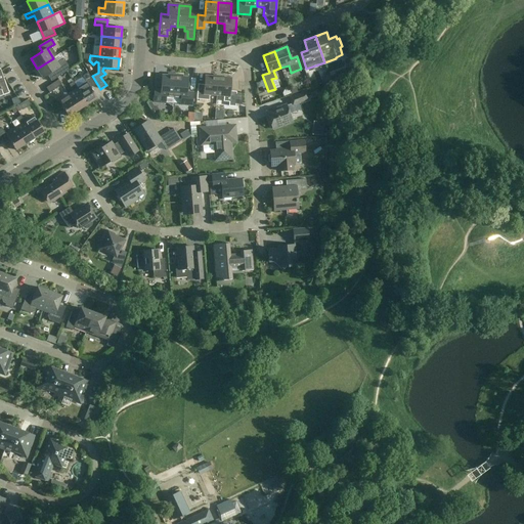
[(56,63),(53,58),(37,69),(43,78),(47,76),(51,81),(71,69),(63,58),(56,63)]
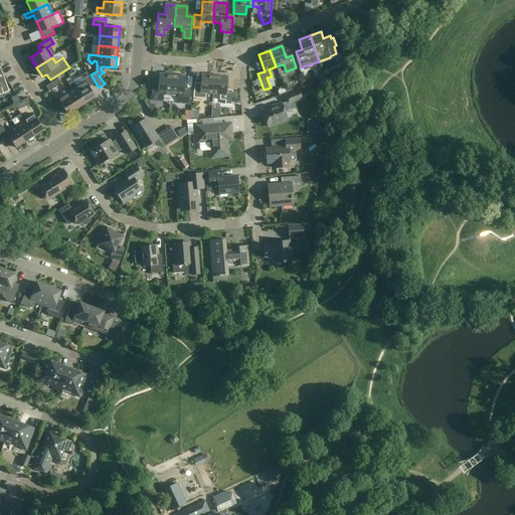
[(76,87),(87,103),(96,97),(89,87),(94,83),(87,71),(81,74),(84,80),(76,87)]
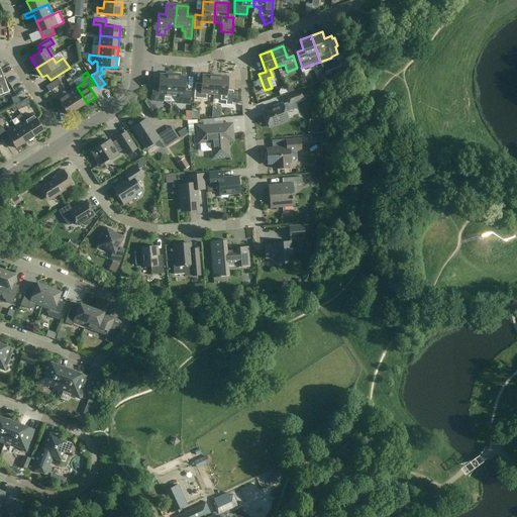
[(171,96),(173,74),(166,74),(166,76),(160,75),(159,89),(152,89),(151,101),(163,102),(163,100),(169,104),(170,104),(171,96)]
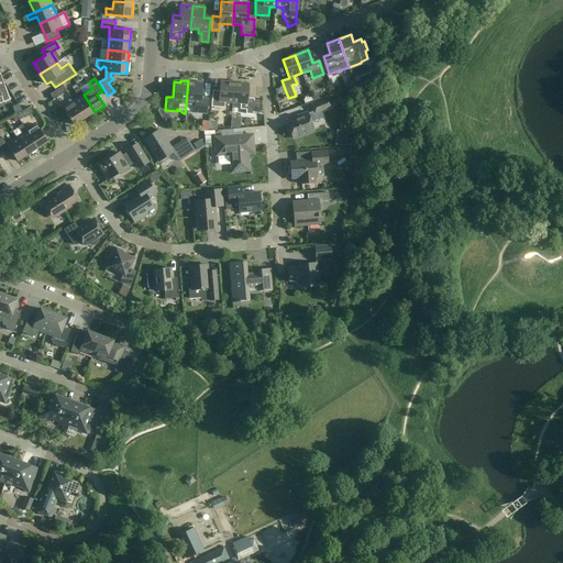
[(188,80),(186,105),(195,105),(194,112),(207,113),(208,100),(201,99),(202,84),(196,84),(196,81),(188,80)]
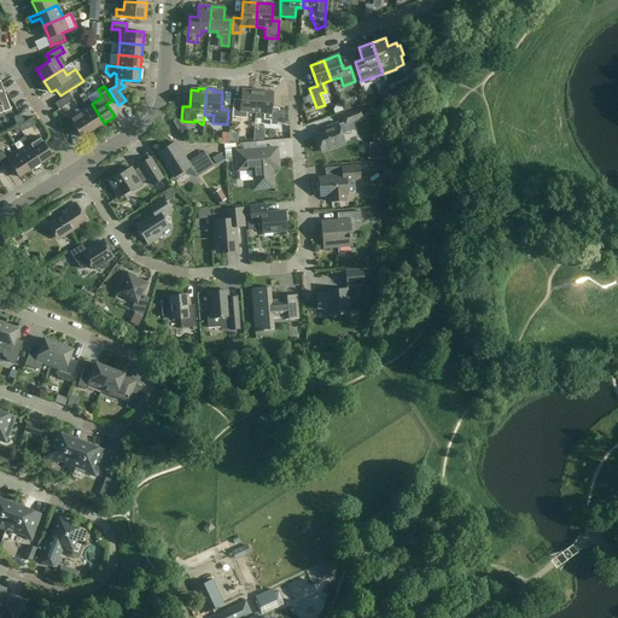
[(256,112),(257,91),(242,89),(240,100),(233,99),(232,117),(246,118),(248,112),(256,112)]
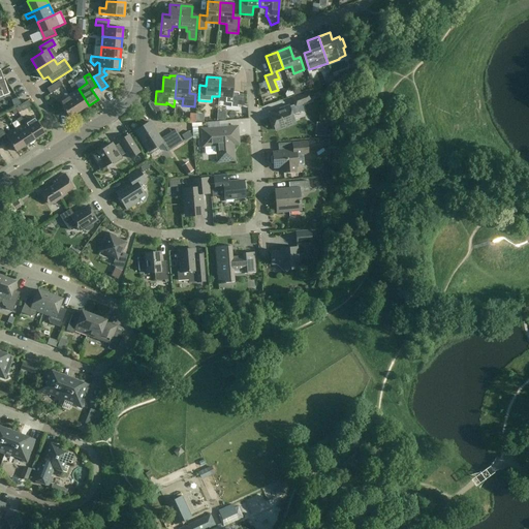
[(234,80),(220,78),(219,96),(226,97),(225,102),(231,103),(231,107),(238,107),(239,93),(232,92),(234,80)]
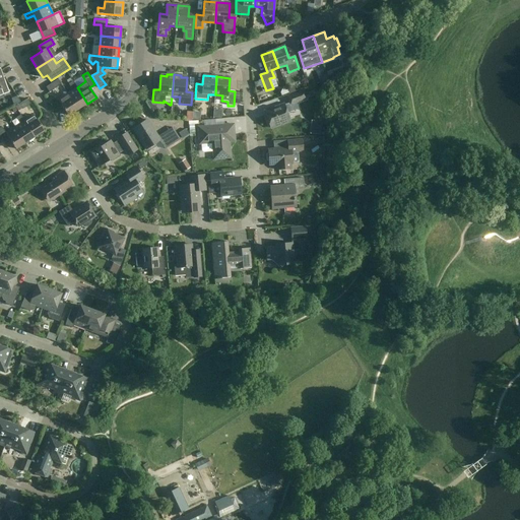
[(46,87),(49,92),(58,87),(57,86),(61,83),(58,79),(46,87)]
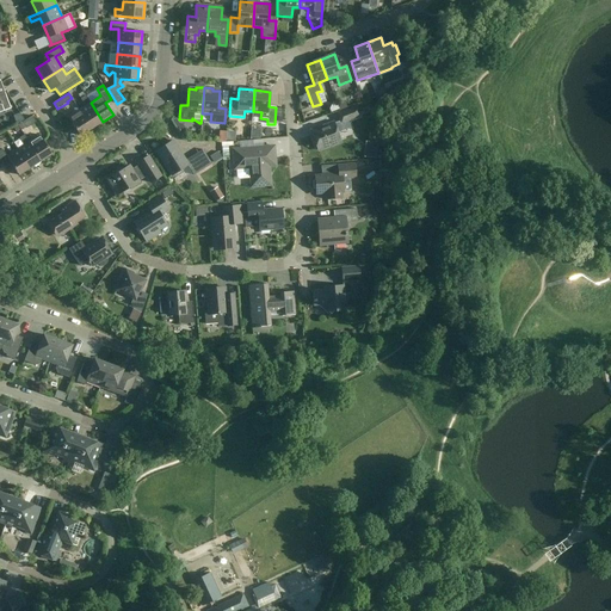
[(0,112),(11,109),(6,96),(0,97),(0,112)]
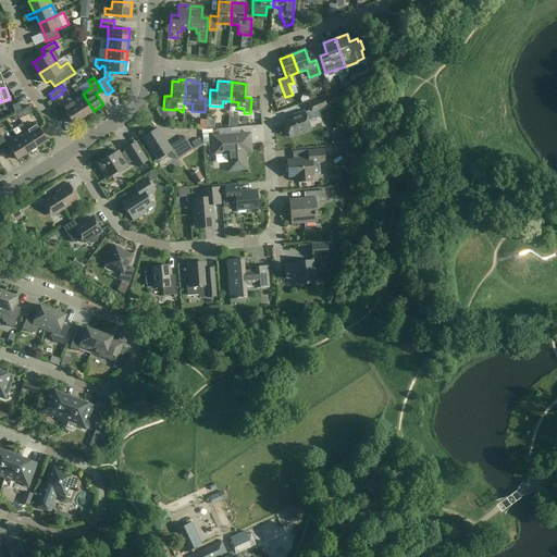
[(77,97),(72,100),(84,119),(84,118),(94,111),(83,94),(78,87),(73,90),(77,97)]
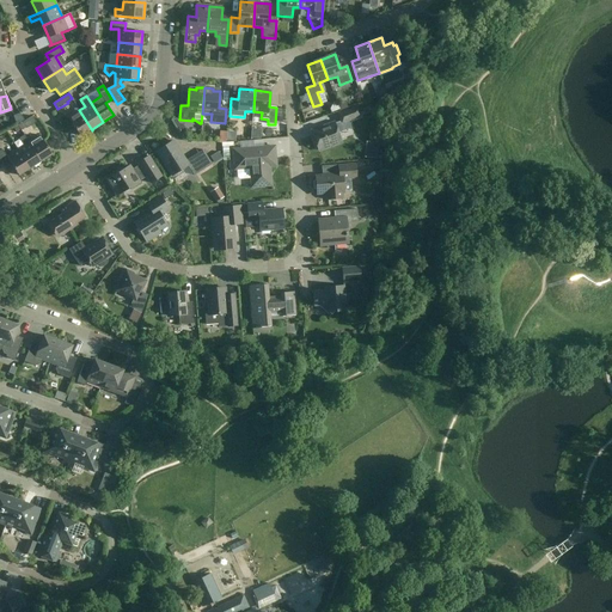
[(342,123),(360,116),(356,108),(338,114),(342,123)]
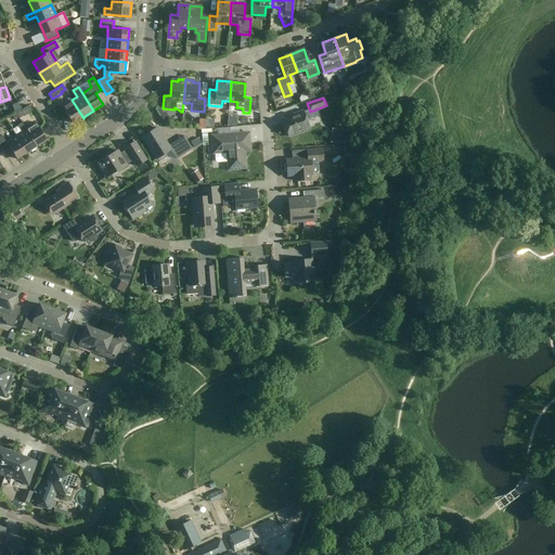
[(84,118),(72,100),(62,106),(73,124),(82,117),(84,118)]
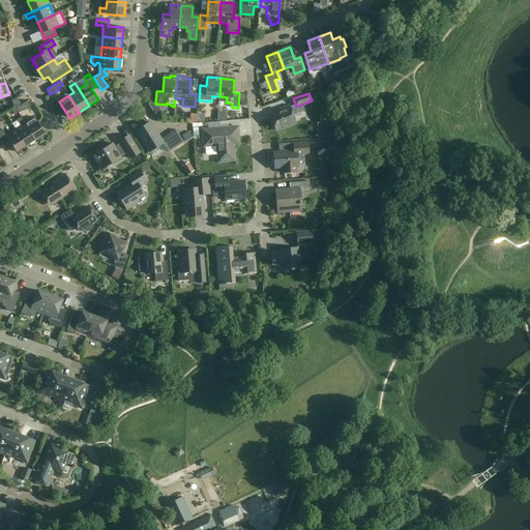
[(28,100),(16,109),(19,113),(23,111),(23,112),(31,106),(28,100)]
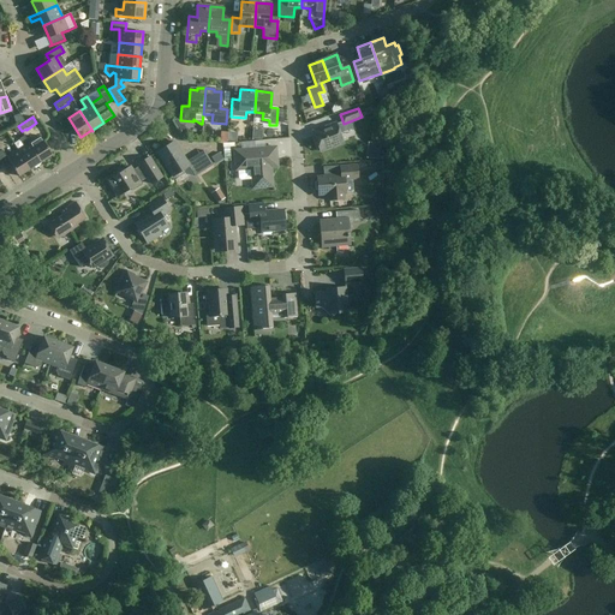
[(344,143),(336,124),(314,132),(316,141),(315,142),(317,149),(320,149),(321,151),(344,143)]
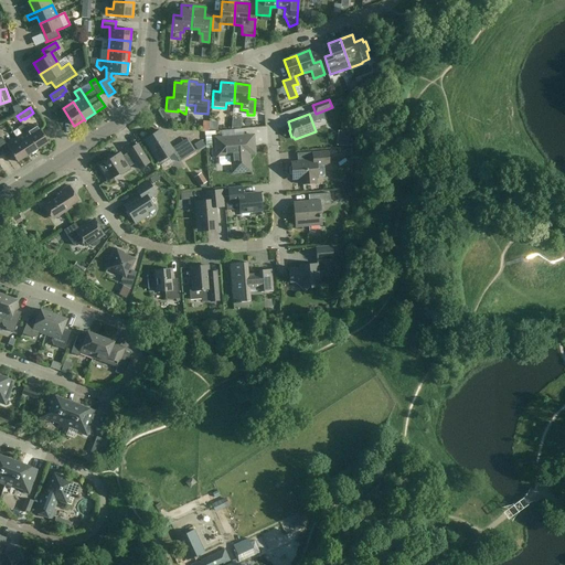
[(22,135),(17,138),(28,156),(38,149),(27,131),(22,125),(18,128),(22,135)]
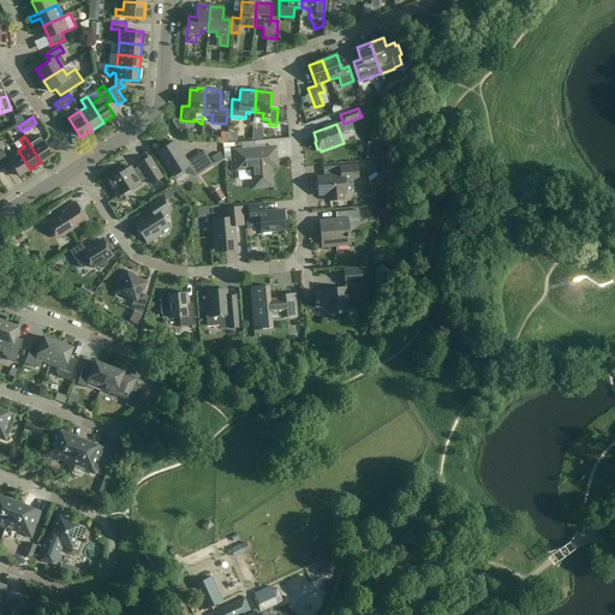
[(29,143),(41,162),(52,155),(40,136),(29,143)]
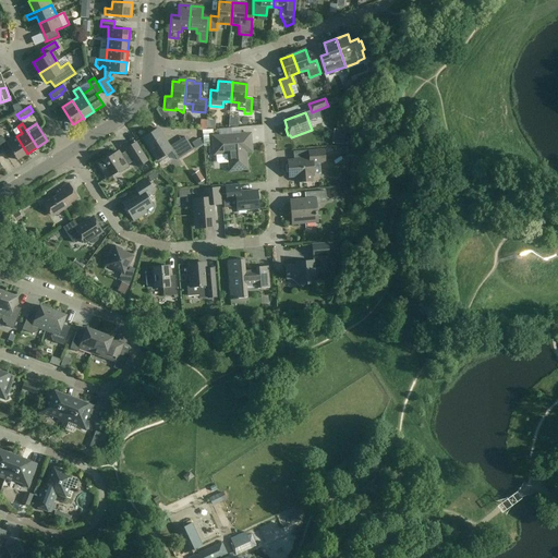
[(177,160),(186,154),(194,149),(185,136),(169,147),(158,129),(143,138),(157,160),(171,150),(177,160)]
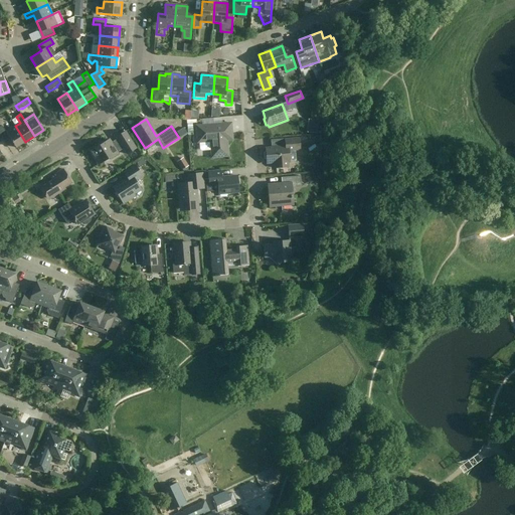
[(232,140),(231,123),(196,126),(198,143),(210,142),(211,158),(228,156),(227,140),(232,140)]
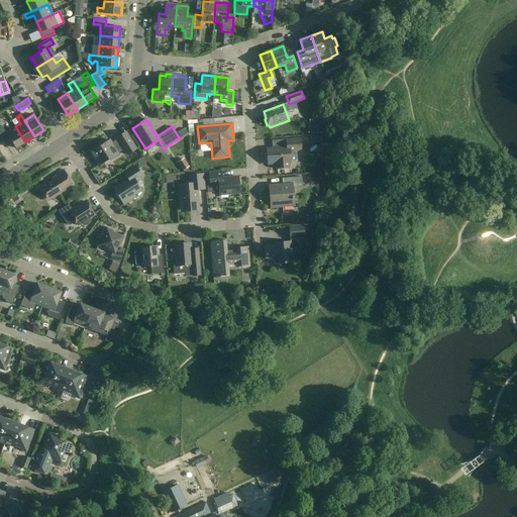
[(16,148),(25,142),(15,126),(6,132),(2,126),(0,127),(0,134),(4,141),(9,138),(16,148)]
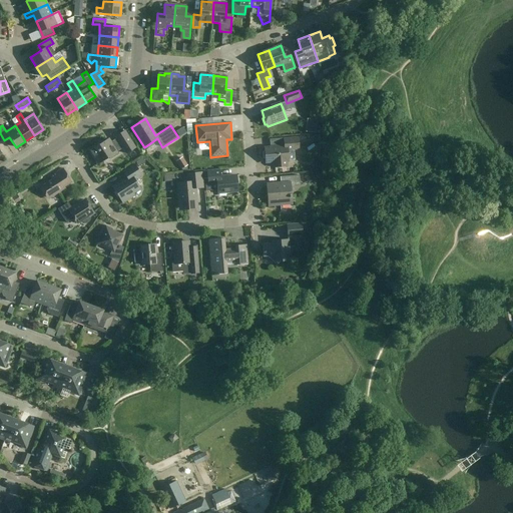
[(126,153),(135,148),(124,131),(115,136),(117,138),(110,142),(108,139),(89,151),(97,163),(95,165),(109,157),(110,158),(118,153),(116,151),(122,147),(126,153)]
